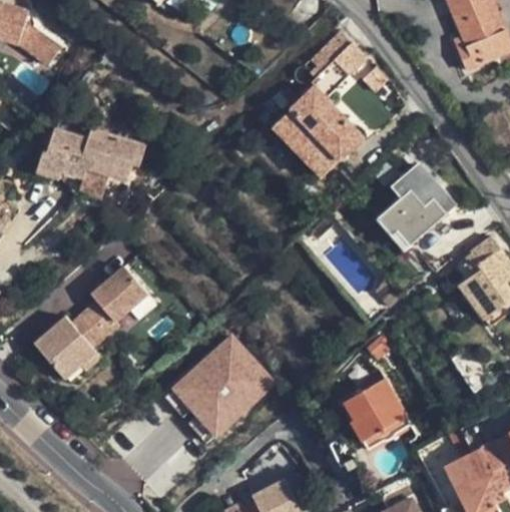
[(26,21),(29,8),(0,0),(0,37),(21,43),(48,65),(63,45),(26,21)]
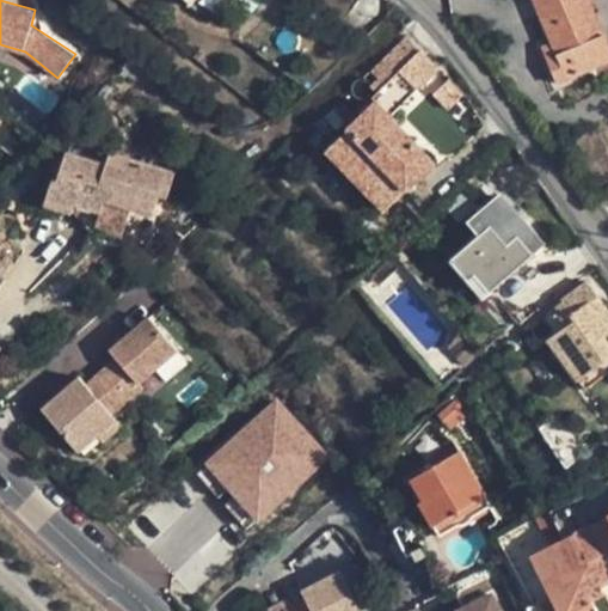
[(552,53),(542,55),(544,59),(552,81),(607,59),(607,57),(583,0),(530,0),(547,41),(552,53)]
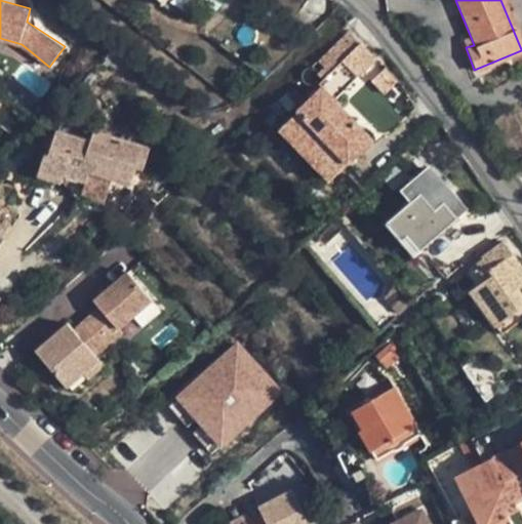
[(332,99),(371,61),(345,34),(315,65),(320,70),(316,75),(320,81),(317,84),(320,87),(276,132),(327,182),(372,138),(332,99)]
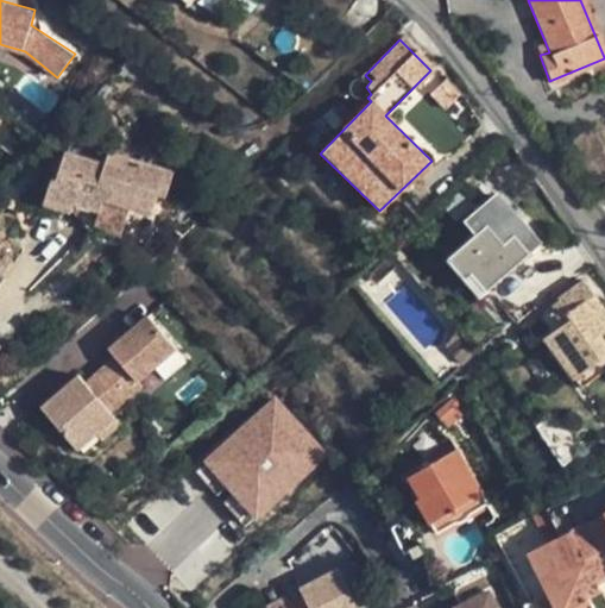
[(535,44),(540,55),(549,52),(544,41),(535,44)]
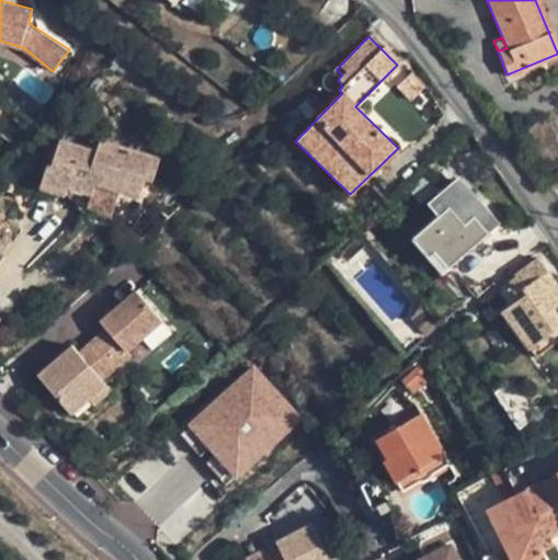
[(107,151),(100,149),(63,138),(55,162),(52,161),(44,185),(71,194),(73,186),(95,193),(99,182),(107,151)]
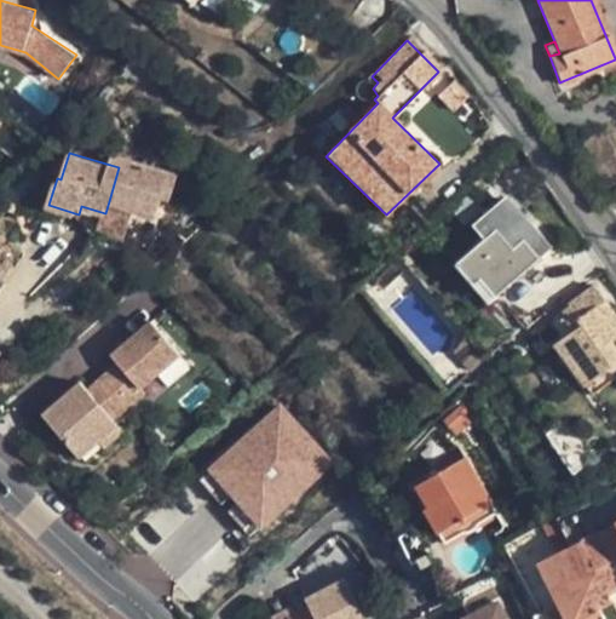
[(114,154),(110,165),(119,167),(126,170),(130,160),(114,154)]
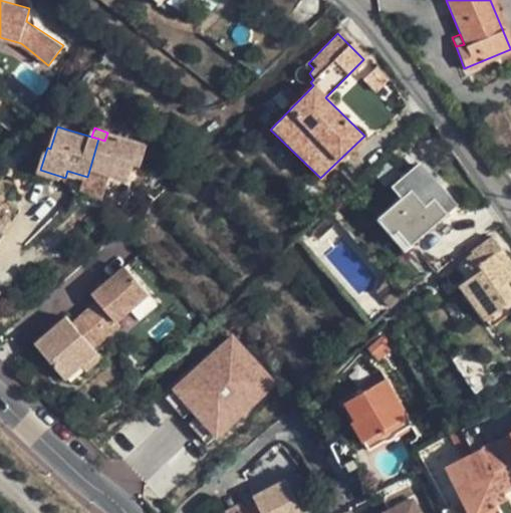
[(149,145),(107,133),(104,141),(98,139),(90,167),(131,179),(136,163),(143,165),(149,145)]
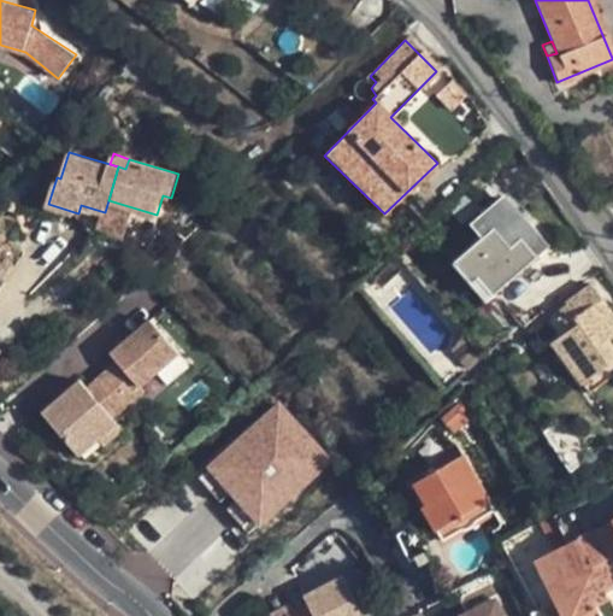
[(451,262),(469,282),(476,277),(491,295),(547,246),(524,221),(522,223),(497,198),(469,224),(479,236),(451,262)]
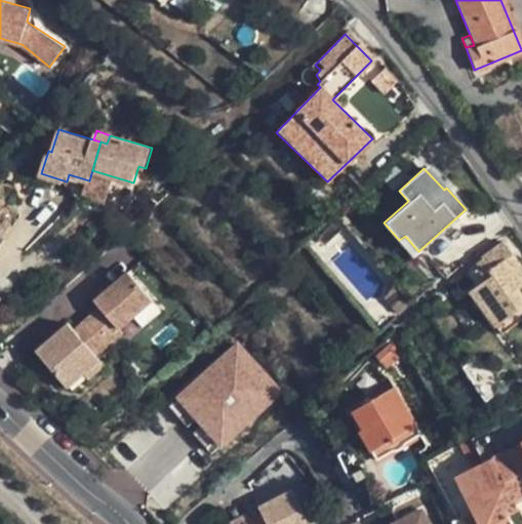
[(413,256),(418,251),(405,236),(399,240),(413,256)]
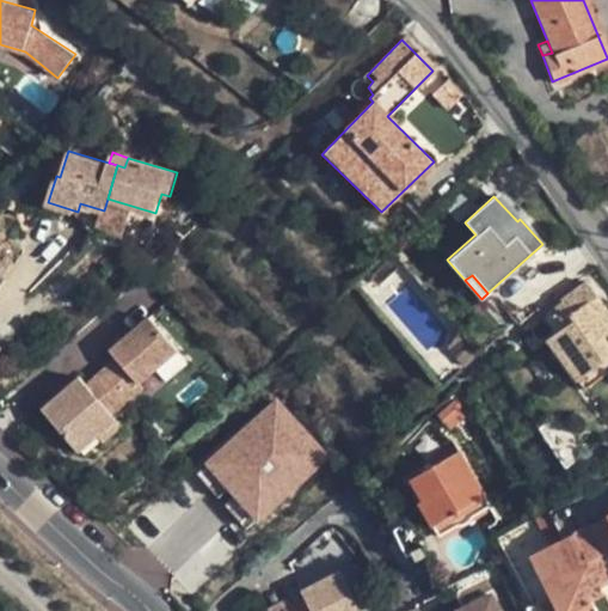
[(607,352),(607,337),(605,331),(584,306),(594,298),(582,283),(551,310),(563,328),(546,341),(572,378),(607,352)]
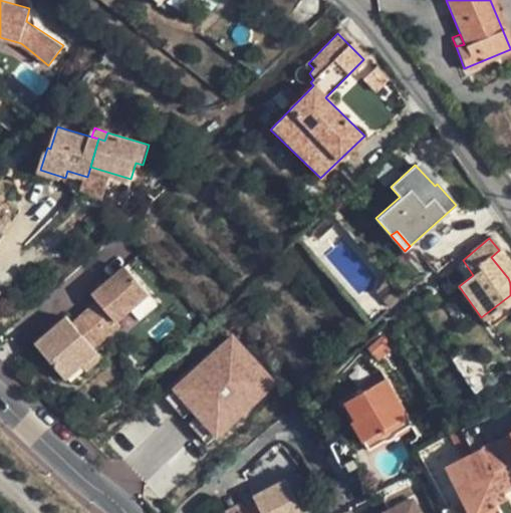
[(510,275),(510,266),(499,250),(491,257),(508,278),(510,275)]
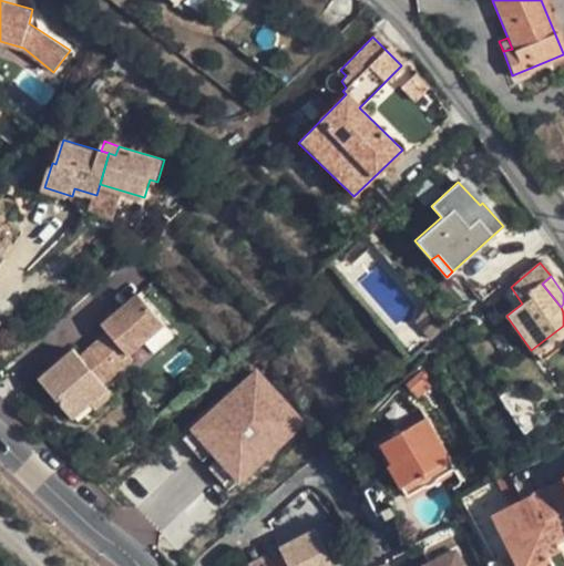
[(83,340),(54,364),(60,370),(55,374),(50,370),(32,386),(67,424),(85,408),(89,404),(84,395),(95,387),(125,360),(123,357),(157,325),(132,297),(95,329),(103,338),(91,349),(83,340)]
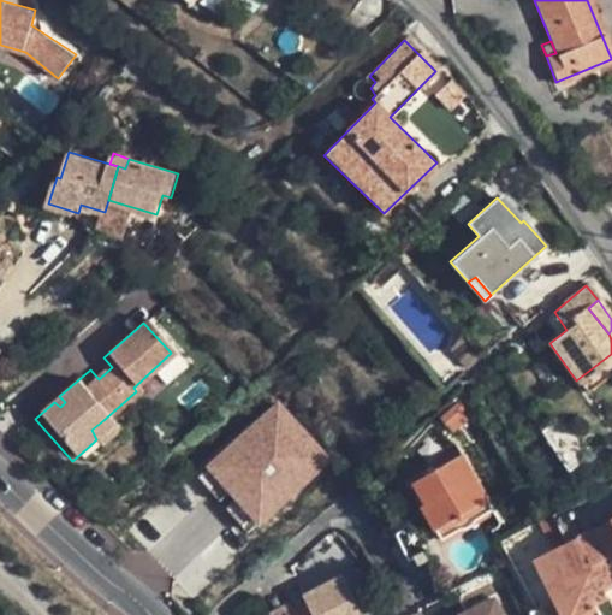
[(463,337),(447,350),(463,368),(479,355),(463,337)]
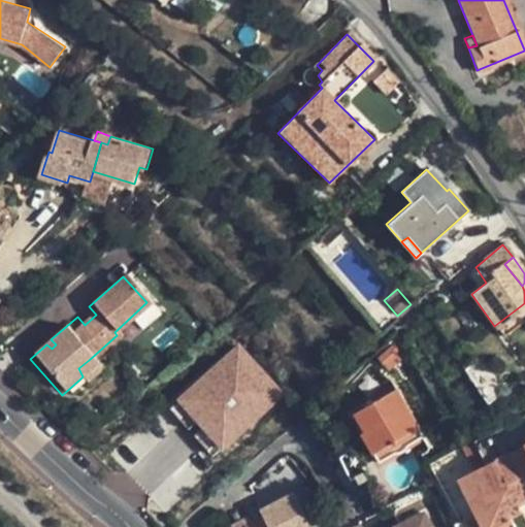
[(524,320),(524,303),(494,326),(501,337),(524,320)]
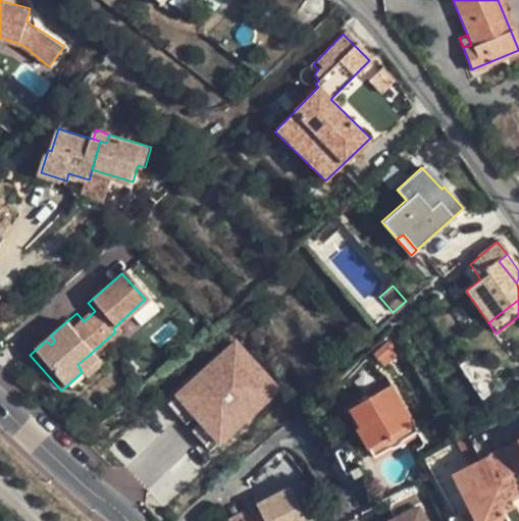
[(50,335),(46,341),(51,345),(55,341),(50,335)]
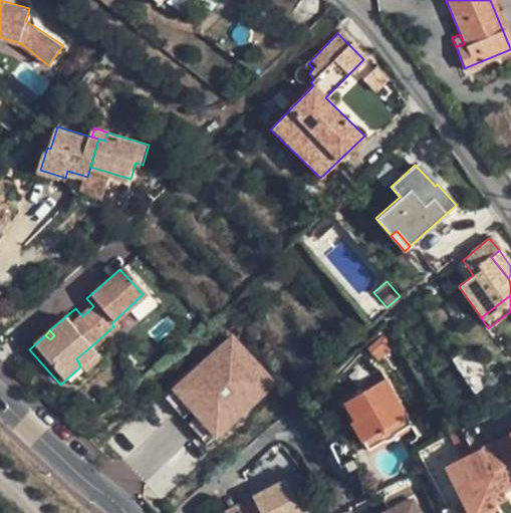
[(216,439),(279,383),(233,331),(170,387),(216,439)]
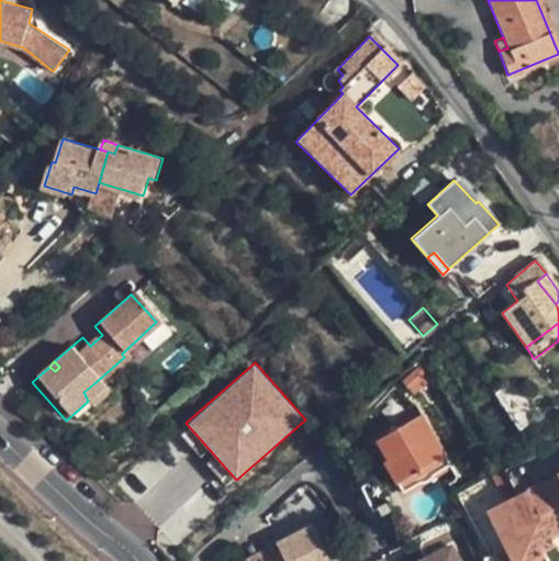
[(104,394),(94,383),(84,392),(88,401),(85,404),(87,407),(89,408),(102,399),(104,394)]
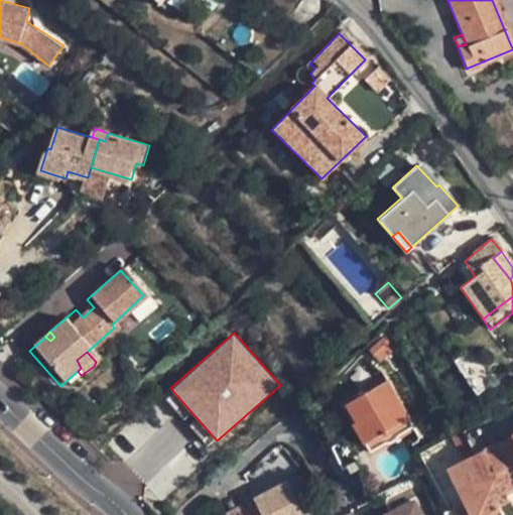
[(468,352),(453,361),(473,392),(489,383),(468,352)]
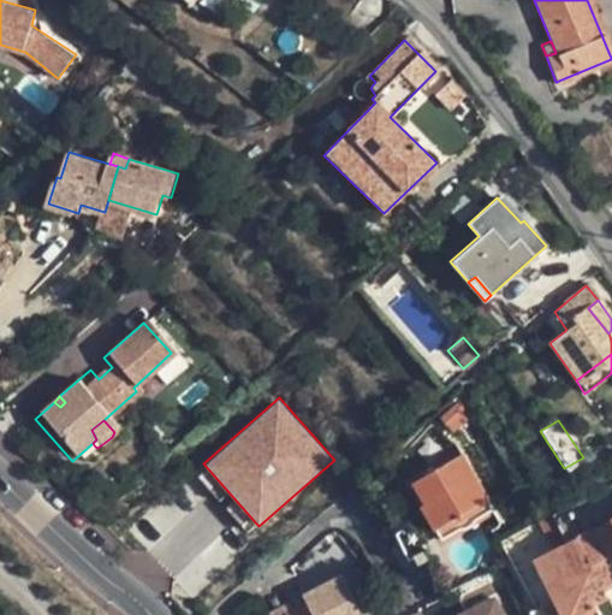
[(414,513),(432,542),(482,509),(451,461),(406,490),(419,510),(414,513)]
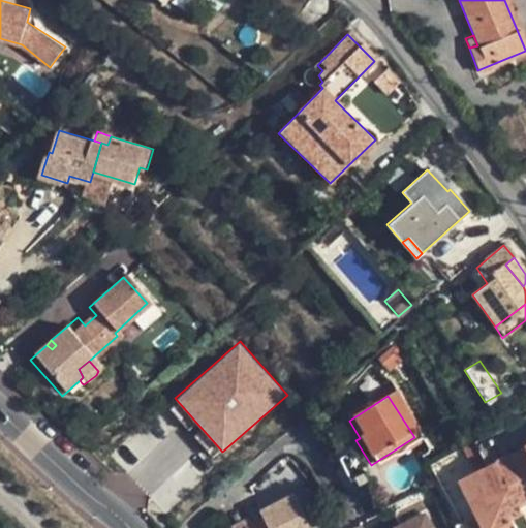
[(345,424),(356,440),(360,438),(349,421),(345,424)]
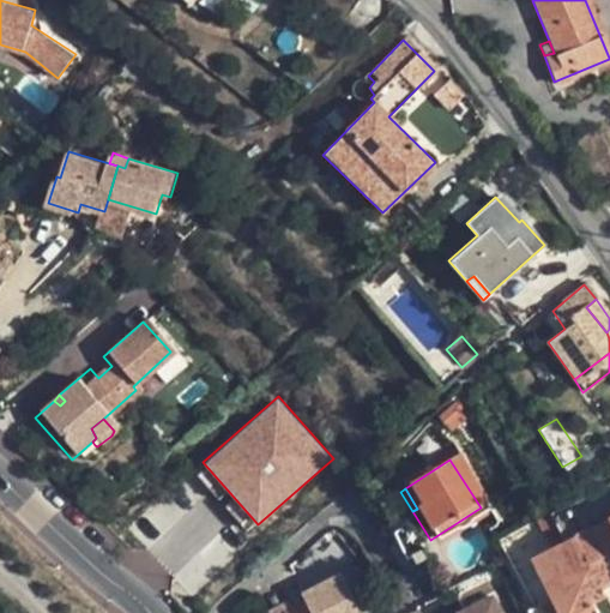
[(485,514),(481,508),(430,540),(434,546),(485,514)]
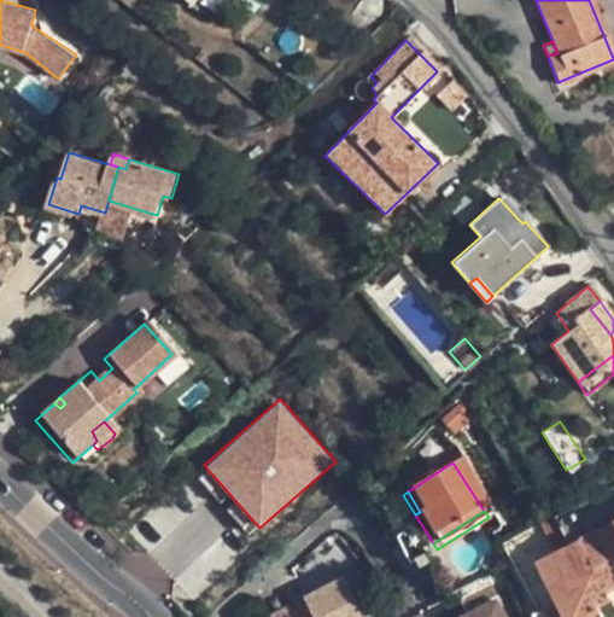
[(613,519),(602,525),(600,528),(613,566),(613,519)]
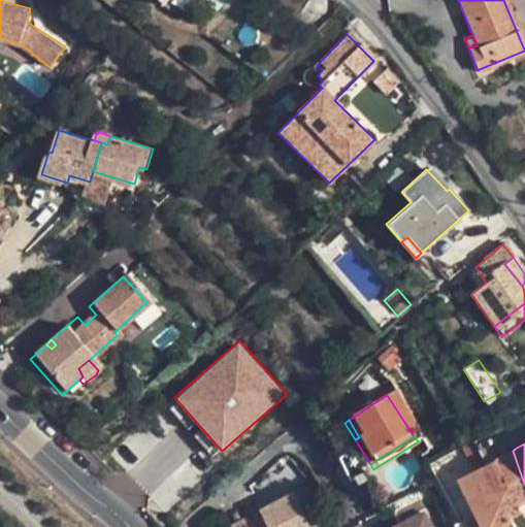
[(524,500),(524,484),(513,451),(510,451),(462,470),(457,474),(478,526),(492,526),(506,522),(505,518),(516,514),(513,506),(524,500)]
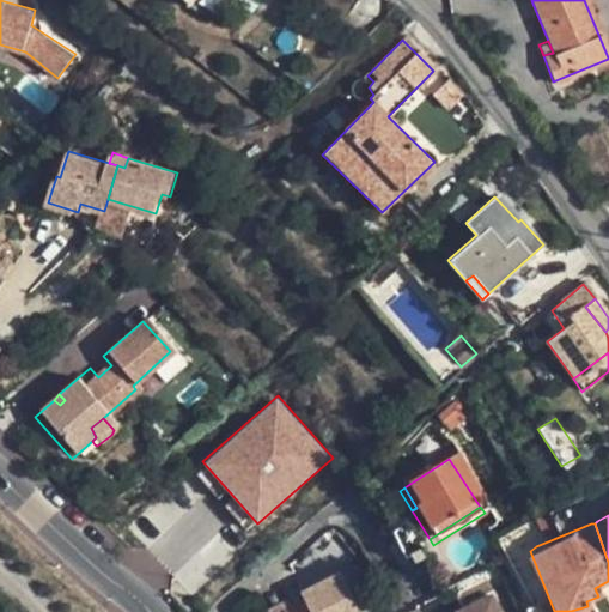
[(494,611),(479,581),(451,595),(460,611),(494,611)]
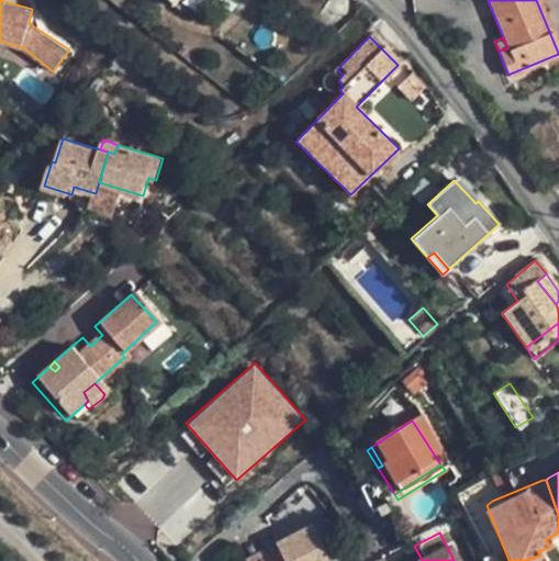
[(266,554),(267,560),(313,560),(302,537),(266,554)]
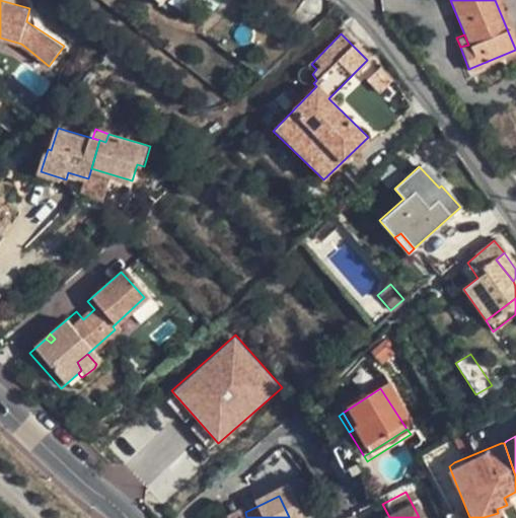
All buildings are outlined.
